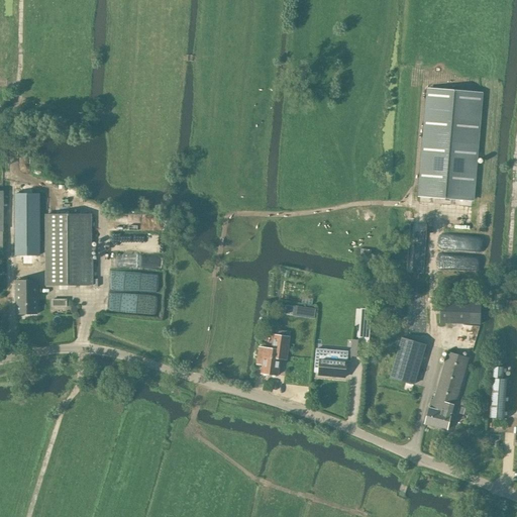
[(481,93),(429,89),(420,196),(472,201),(481,93)]
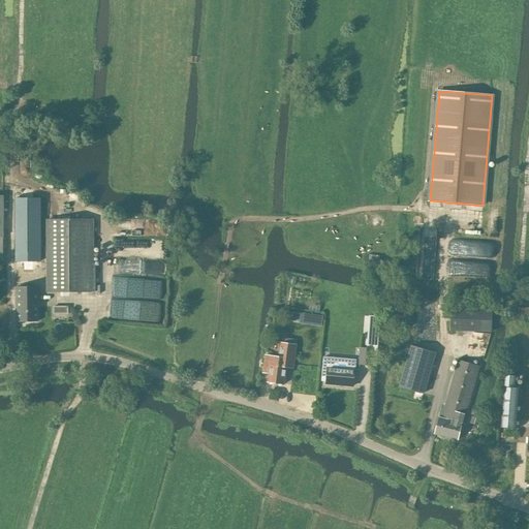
[(41,204),(14,204),(14,220),(17,261),(36,261),(39,261),(39,220),(41,220),(41,204)]
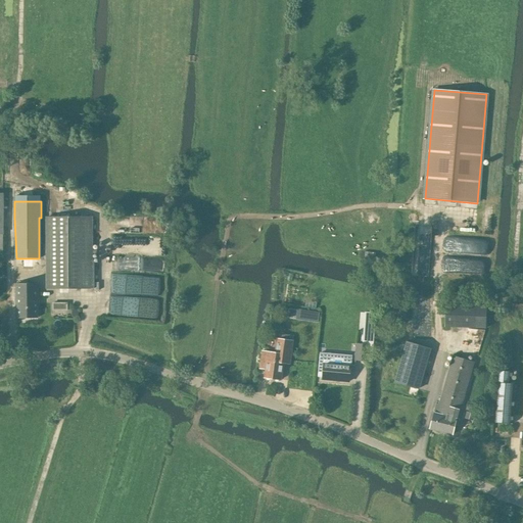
[(93,260),(90,260),(90,217),(46,217),(47,288),(94,288),(93,260)]
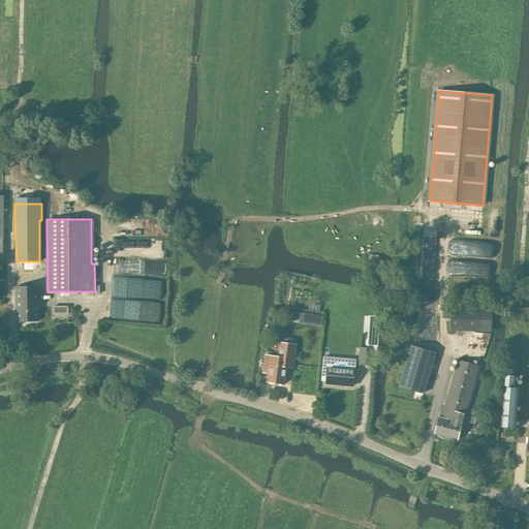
[(17,287),(17,322),(28,322),(28,287),(17,287)]
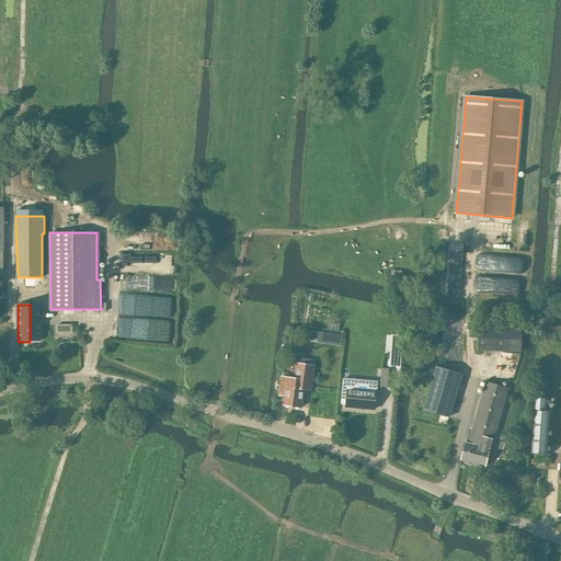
[(30,342),(41,342),(42,305),(30,305),(30,342)]
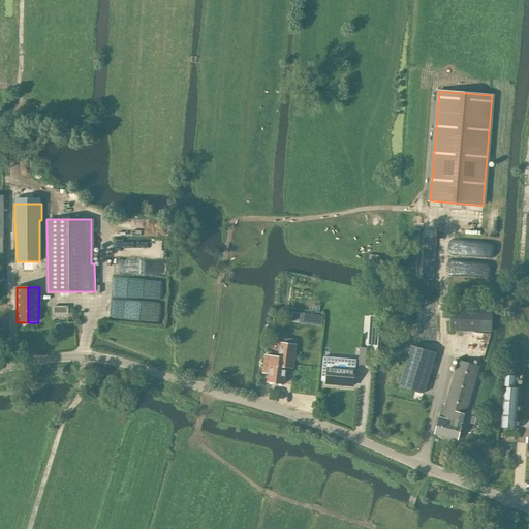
[(491,332),(492,309),(452,307),(450,330),(491,332)]
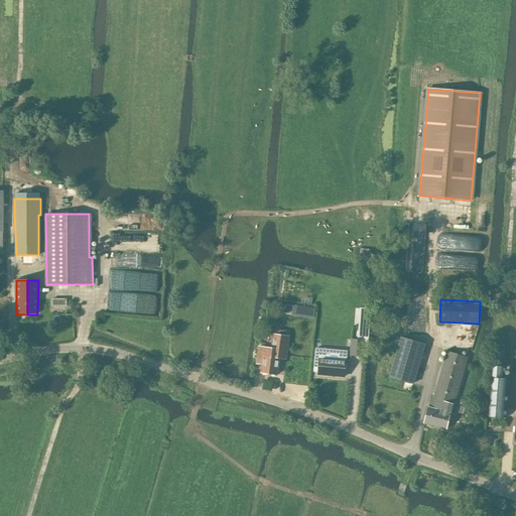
[(305,306),(304,316),(314,317),(315,308),(311,307),(305,306)]
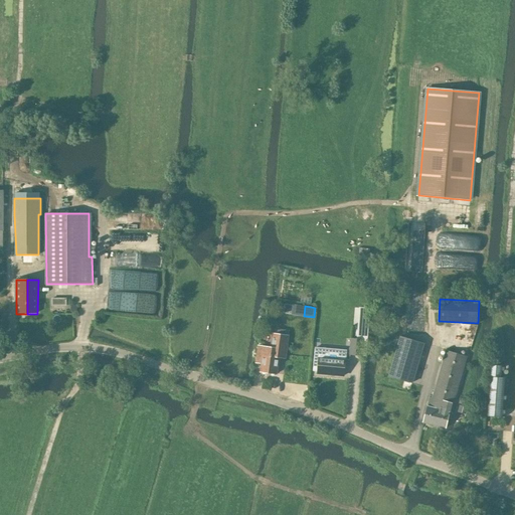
[(358,307),(358,315),(369,316),(369,308),(358,307)]
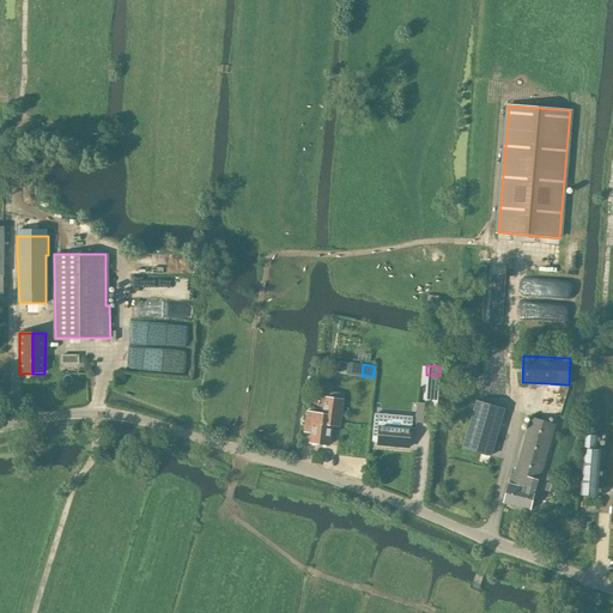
[(425,386),(424,402),(431,404),(431,408),(430,423),(430,424),(436,424),(438,387),(425,386)]
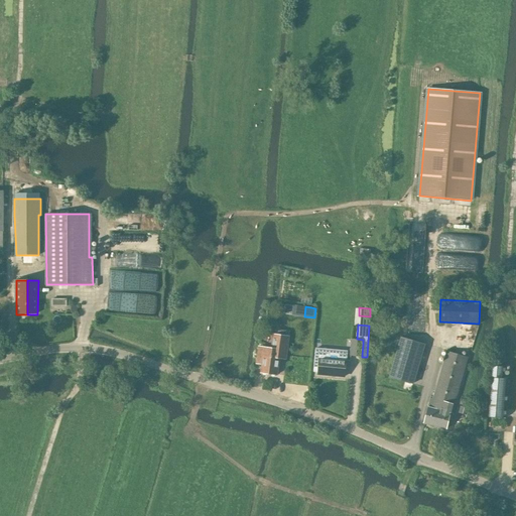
[(261,364),(260,372),(276,374),(279,355),(285,356),(288,336),(288,332),(276,330),(275,334),(273,348),(262,347),(261,355),(263,356),(261,364)]
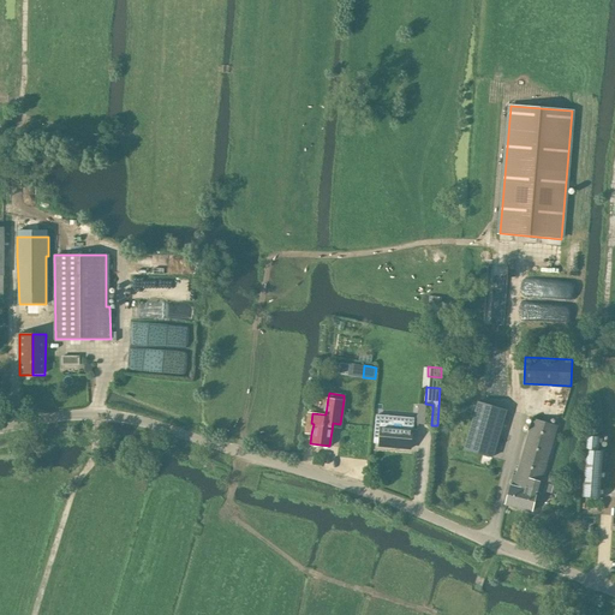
[(506,411),(477,402),(464,449),(493,458),(506,411)]
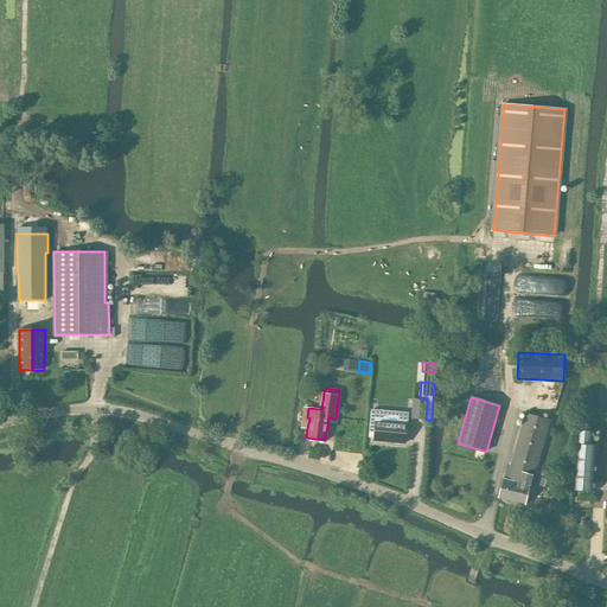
[(413,398),(411,417),(426,419),(427,404),(427,400),(420,398),(413,398)]
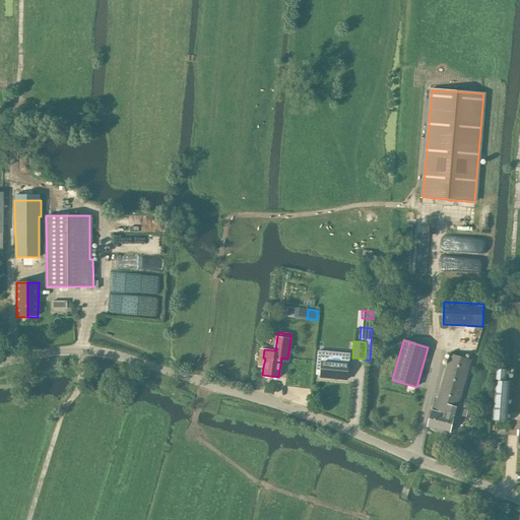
[(316,375),(320,375),(320,377),(346,379),(348,353),(318,350),(316,375)]
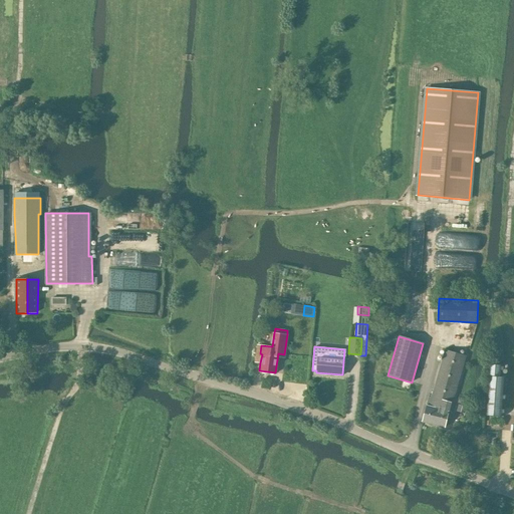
[(429,396),(422,421),(435,425),(442,400),(452,403),(464,356),(445,349),(432,396),(429,396)]
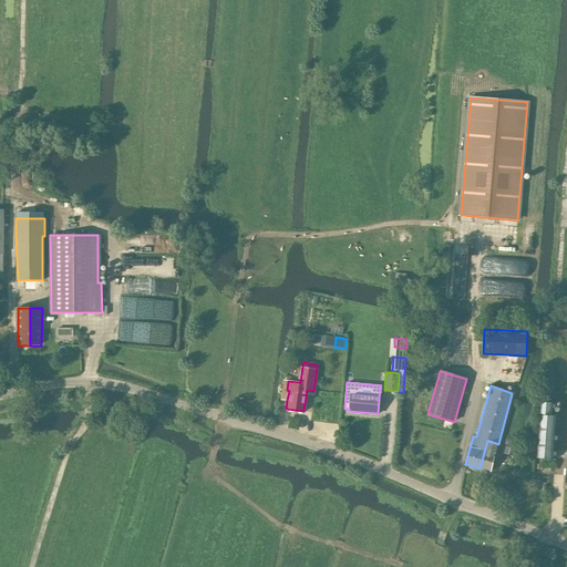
[(554,459),(558,416),(554,415),(555,403),(539,402),(535,457),(554,459)]
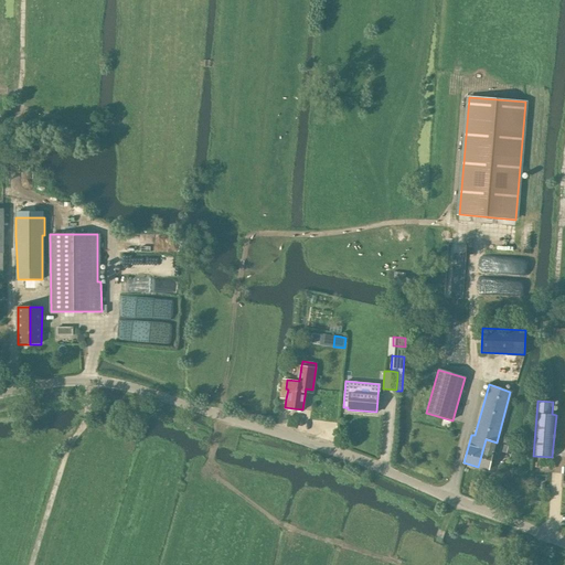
[(494,451),(497,443),(486,439),(478,467),(489,469),(493,451),(494,451)]
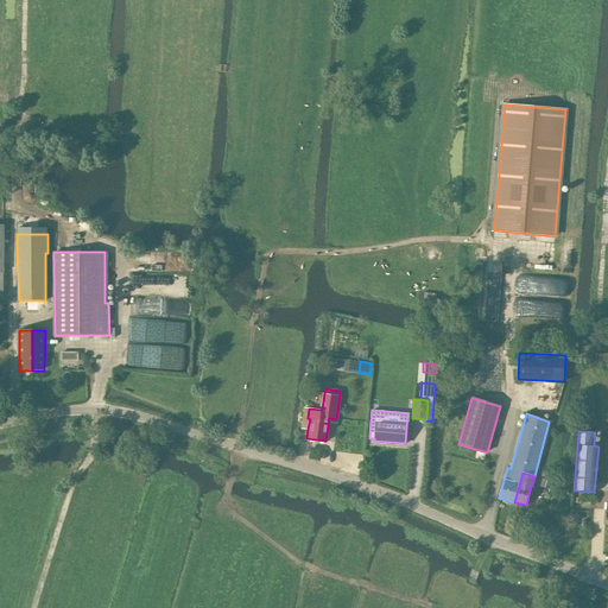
[(557,482),(542,479),(540,486),(550,488),(549,493),(553,494),(557,482)]
